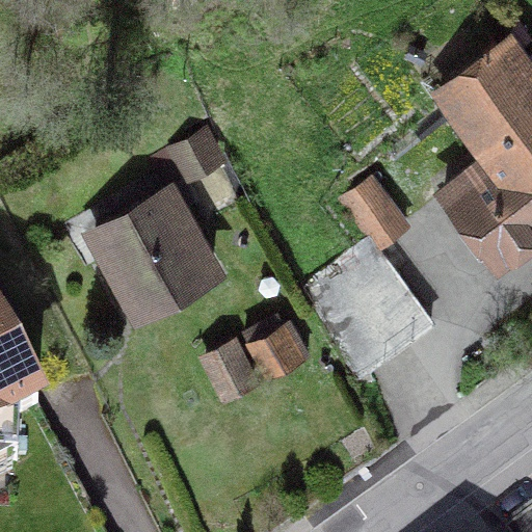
[(487,155),(443,190),(497,260),(531,233),(531,68),(508,36),(439,90),(487,155)]
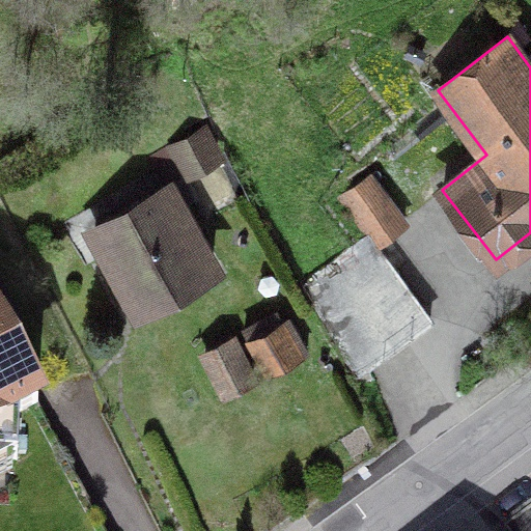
[(304,285),(356,373),(429,319),(374,244),(403,221),(387,197),(401,186),(389,168),(373,179),(369,173),(340,197),(368,236),(304,285)]
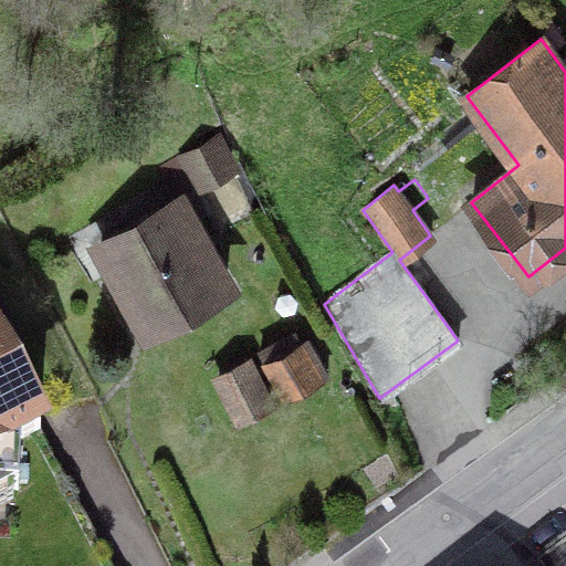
[(180,200),(100,245),(146,325),(224,281),(180,200)]
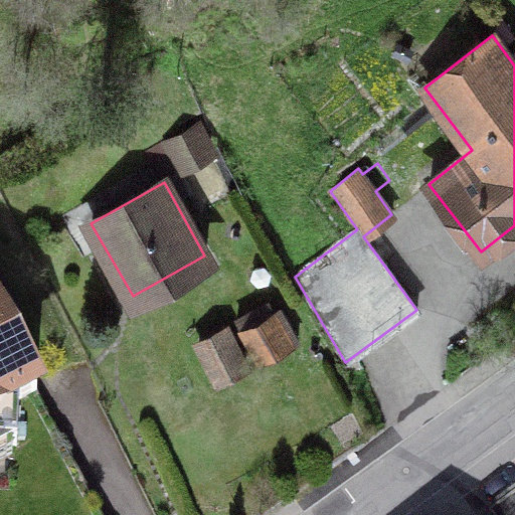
[(240,330),(258,361),(289,344),(273,313),(240,330)]
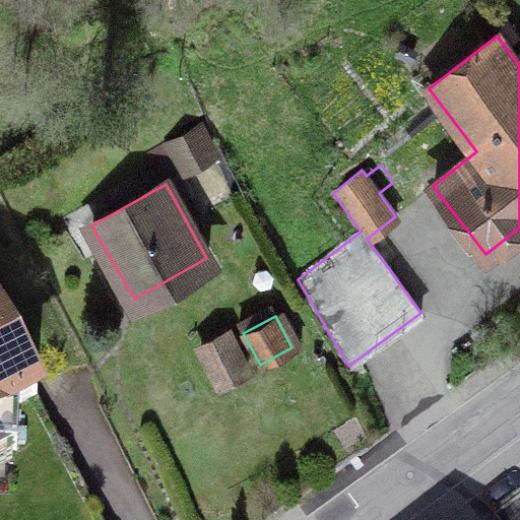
[(0,519),(99,519),(0,330),(0,519)]
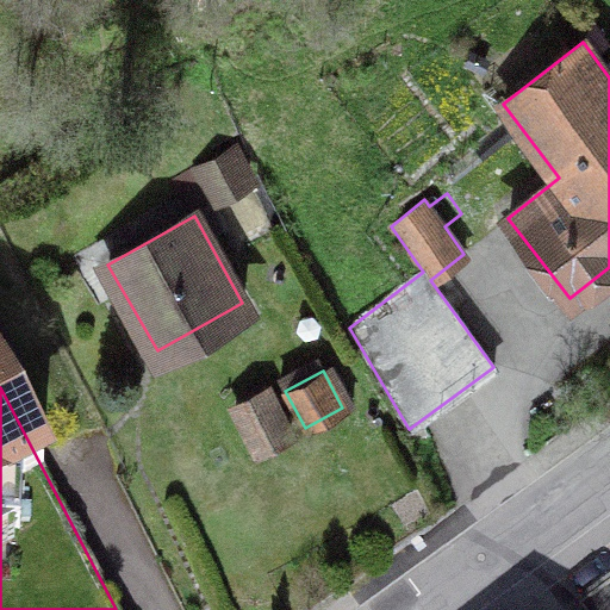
[(235,409),(256,452),(290,434),(268,392),(235,409)]
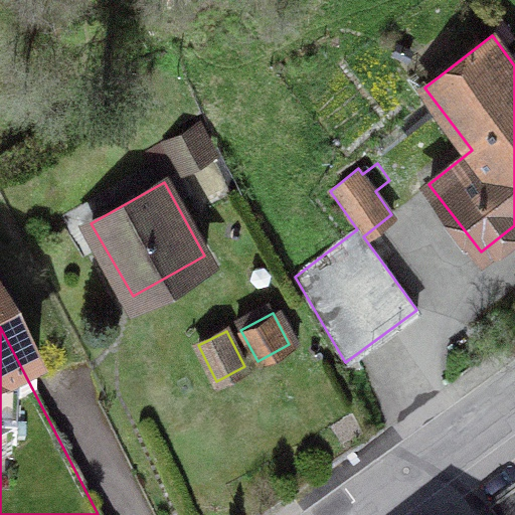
[(514,514),(514,488),(489,508),(494,514),(514,514)]
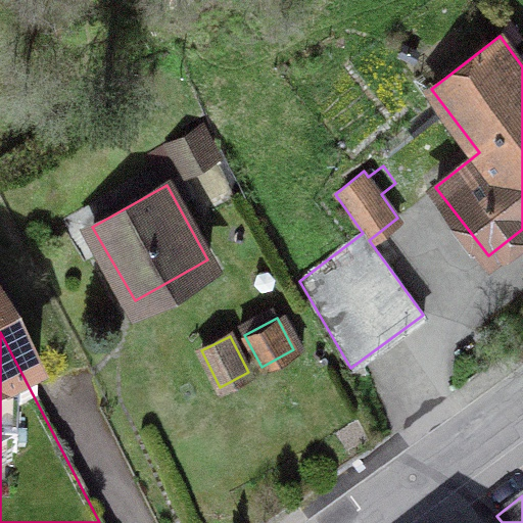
All buildings are outlined.
